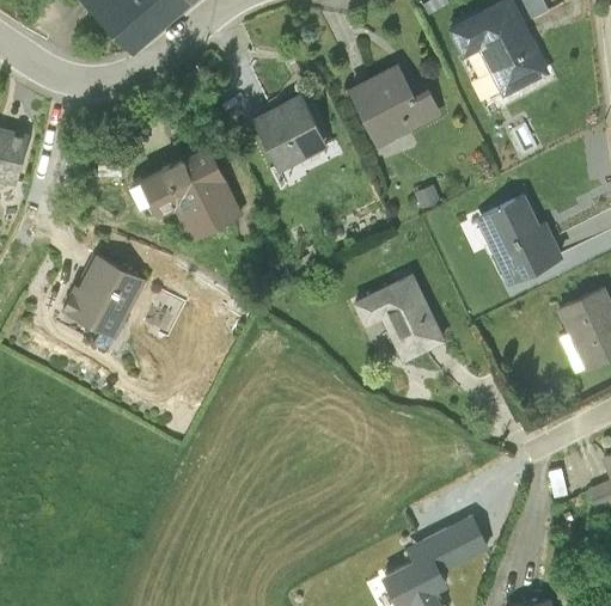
[(169,26),(144,0),(80,0),(130,56),(169,26)]
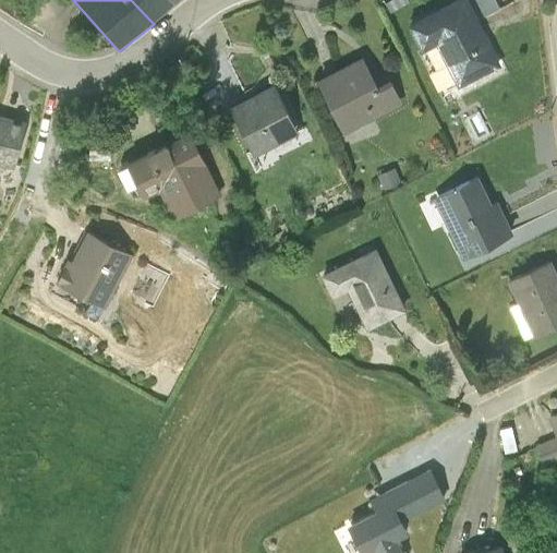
[(131,0),(154,24),(176,4),(171,0),(131,0)]
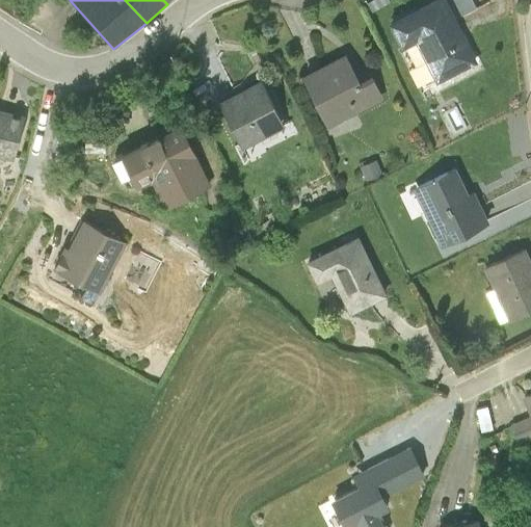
[(475,66),(444,1),(388,27),(400,53),(417,45),(435,86),(475,66)]
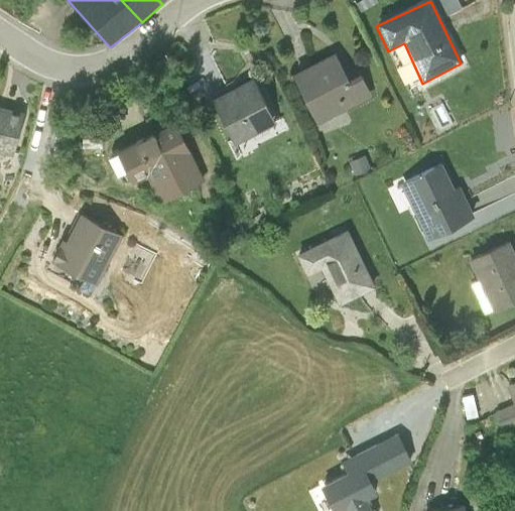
[(336,57),(293,78),(316,126),(371,99),(360,76),(348,82),(336,57)]
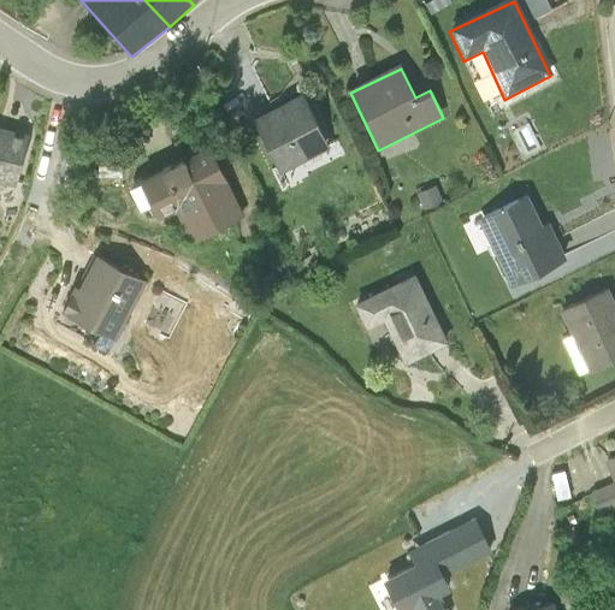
[(330,148),(303,96),(253,120),(279,173),(330,148)]
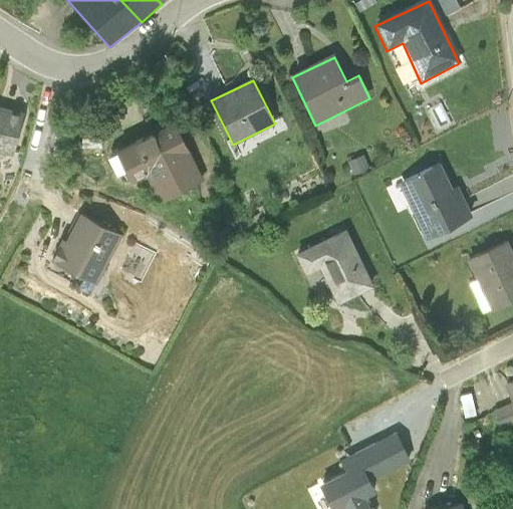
[(25,117),(0,109),(0,154),(14,158),(25,117)]
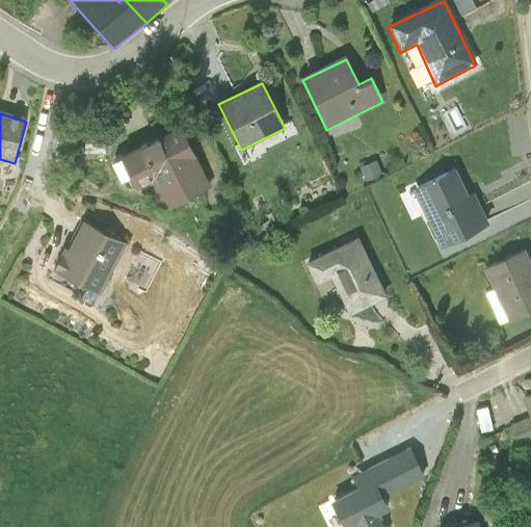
[(183,126),(122,155),(138,189),(153,183),(165,210),(212,188),(183,126)]
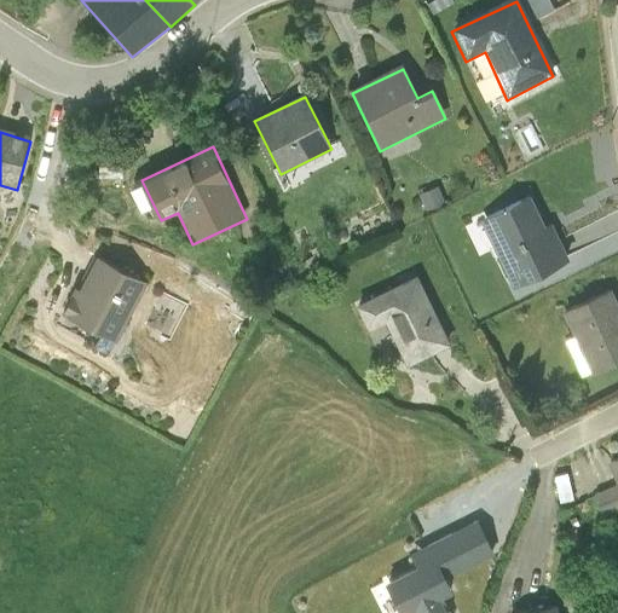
[(544,229),(530,198),(481,220),(512,288),(570,262),(553,225),(544,229)]
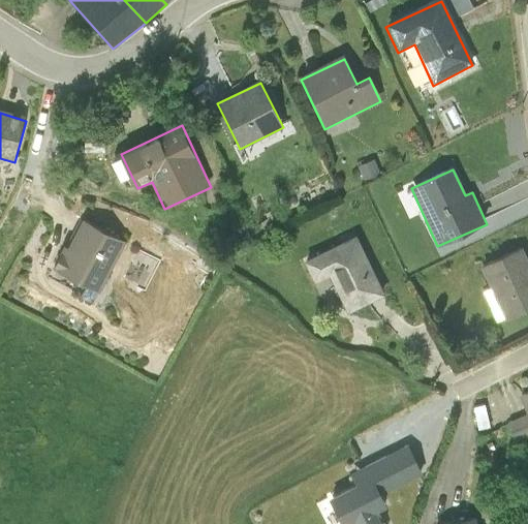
[(126,246),(84,221),(67,249),(65,247),(54,267),(99,293),(126,246)]
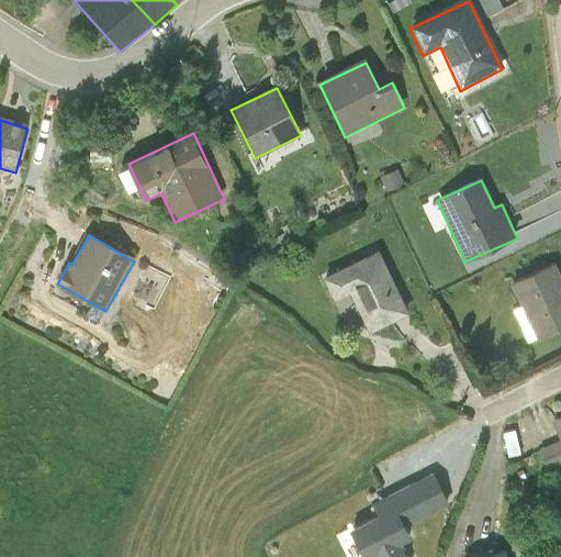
[(379,252),(323,277),(334,301),(351,293),(369,332),(408,314),(379,252)]
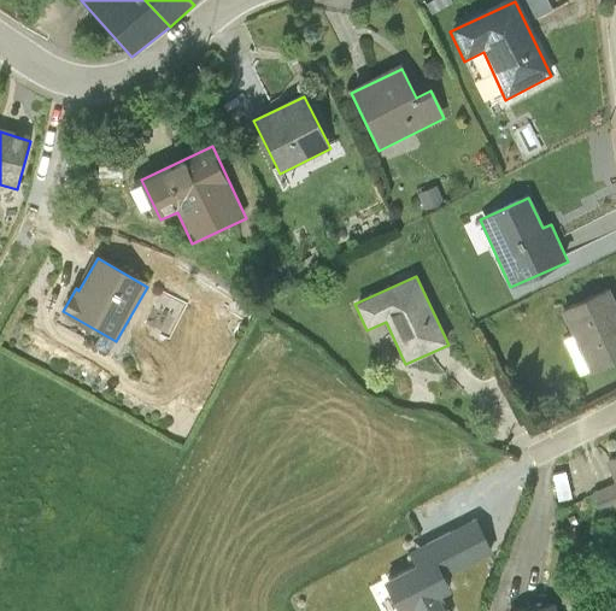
[(615,313),(606,293),(561,315),(588,375),(615,362),(615,313)]
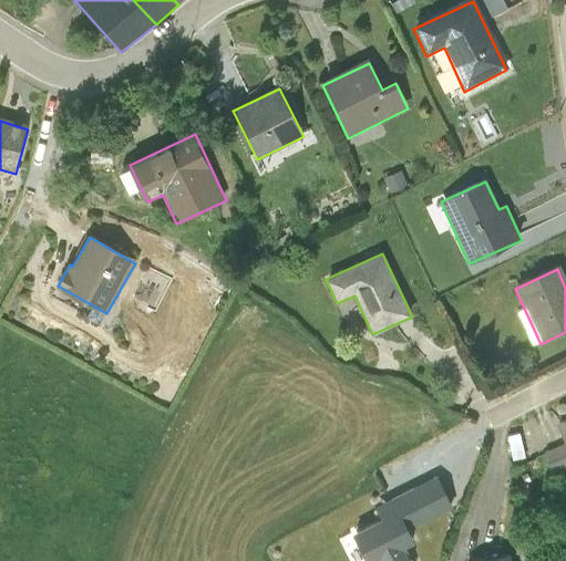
[(565,447),(545,455),(555,478),(565,473),(565,447)]
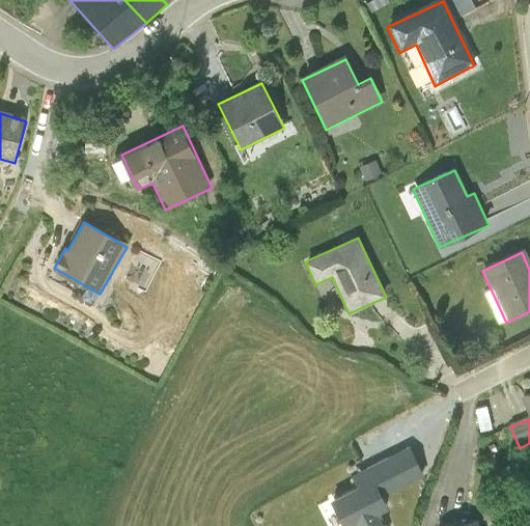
[(408,453),(351,480),(357,493),(331,504),(341,525),(382,525),(379,519),(390,514),(383,499),(421,481),(408,453)]
